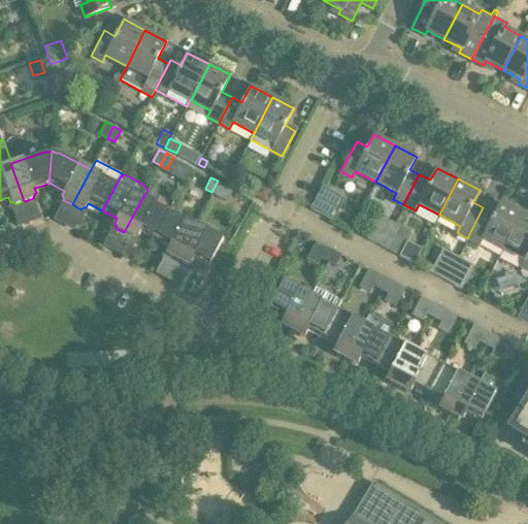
[(233,189),(218,181),(211,192),(227,200),(233,189)]
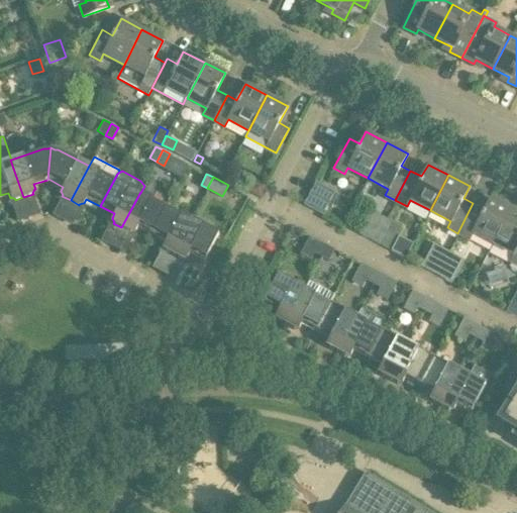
[(248,189),(261,196),(267,184),(254,177),(248,189)]
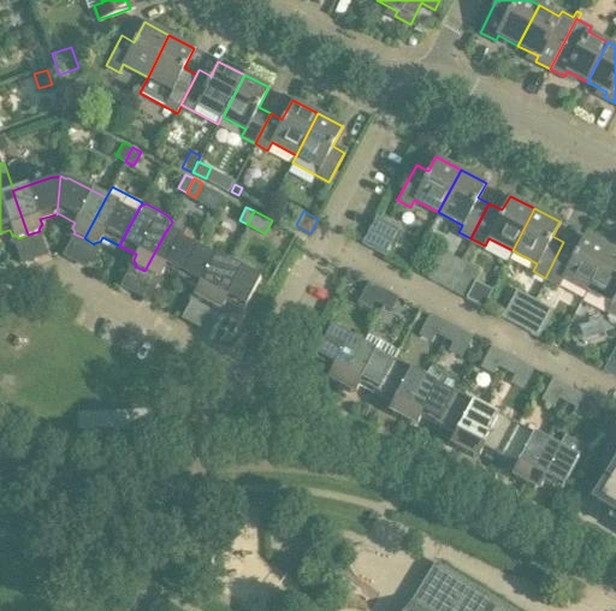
[(377,214),(362,242),(384,253),(389,242),(377,236),(385,219),(377,214)]
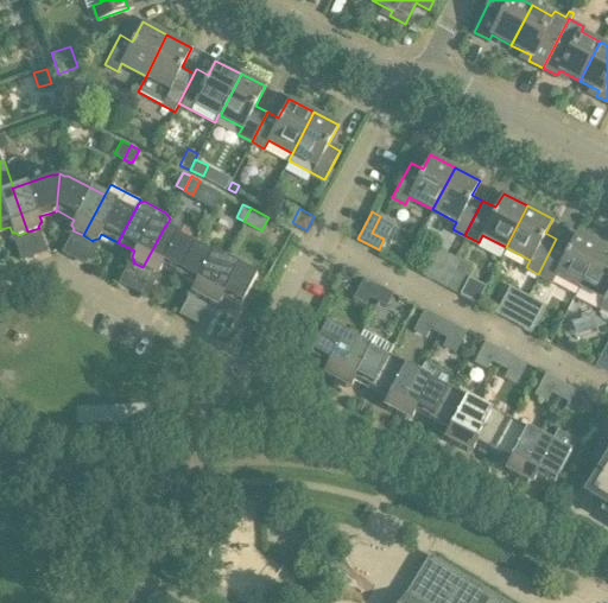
[(165,226),(143,267),(153,272),(159,271),(160,271),(163,266),(178,274),(195,242),(165,227),(165,226)]
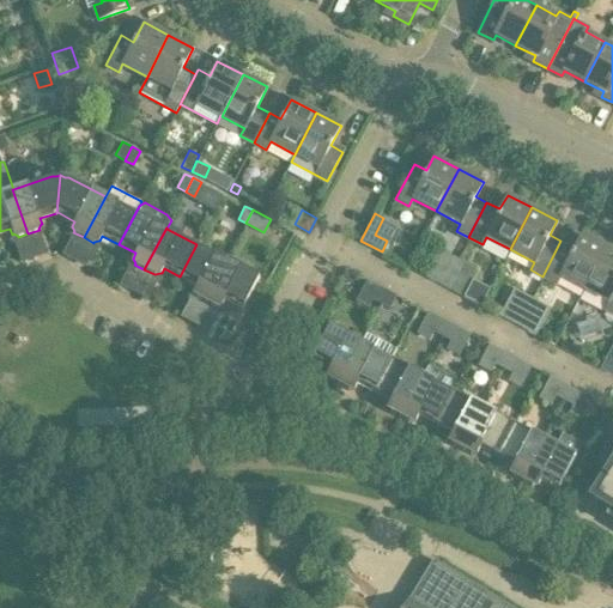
[(574,248),(560,241),(542,277),(556,284),(560,275),(583,287),(605,247),(581,233),(574,248)]
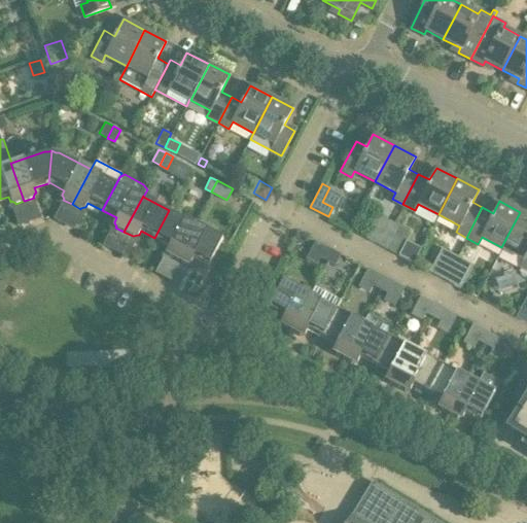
[(169,210),(154,238),(169,245),(167,249),(167,250),(169,254),(168,254),(176,258),(195,223),(169,210)]
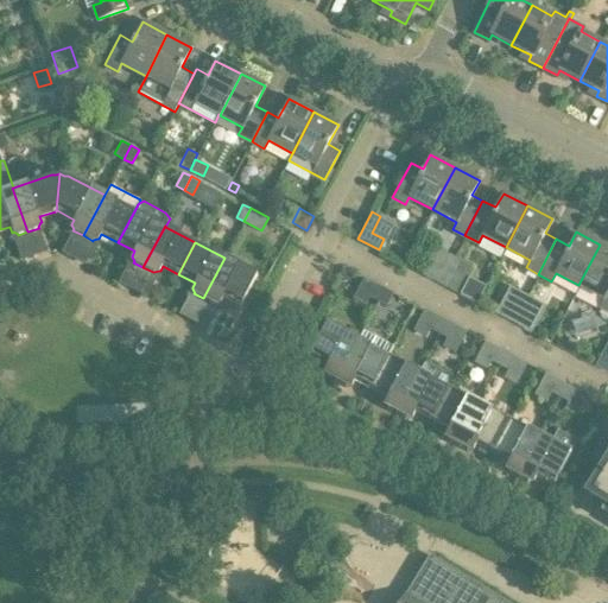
[(607,248),(600,245),(578,285),(603,298),(599,306),(607,310),(607,248)]
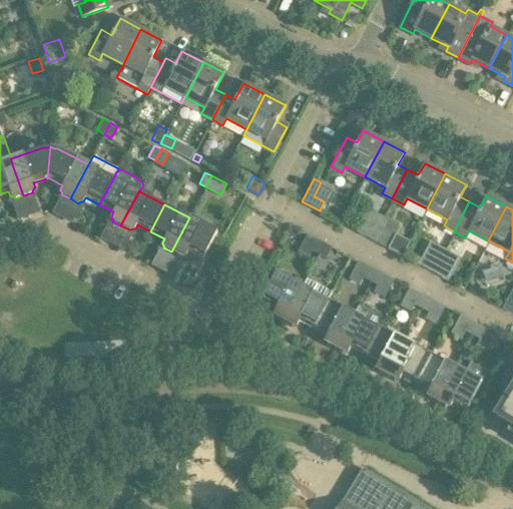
[(380,213),(374,225),(382,229),(388,217),(380,213)]
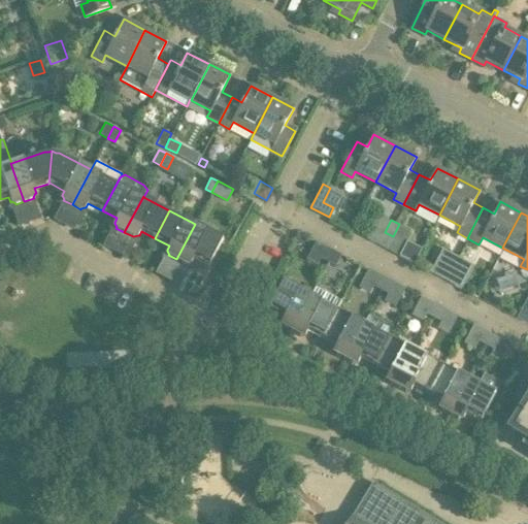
[(195,224),(176,259),(186,264),(190,262),(191,263),(193,258),(208,266),(223,238),(195,224)]
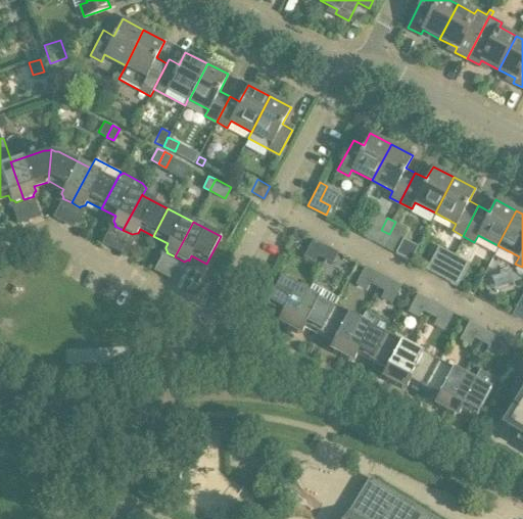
[(389,234),(381,230),(375,241),(383,245),(389,234)]
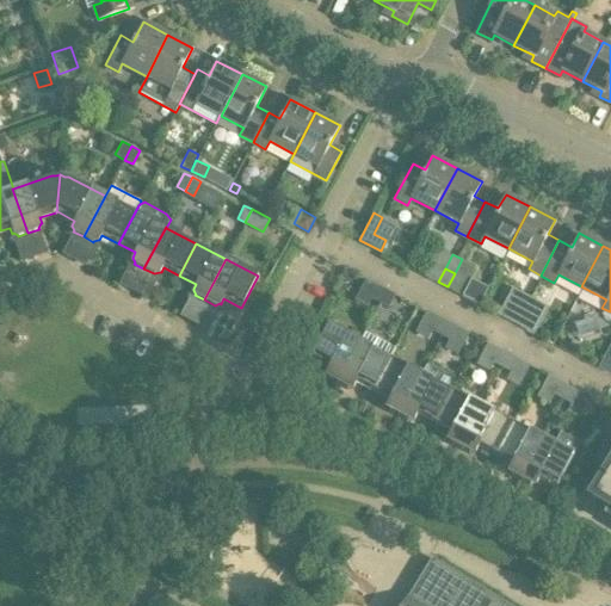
[(470,278),(462,295),(479,303),(488,286),(470,278)]
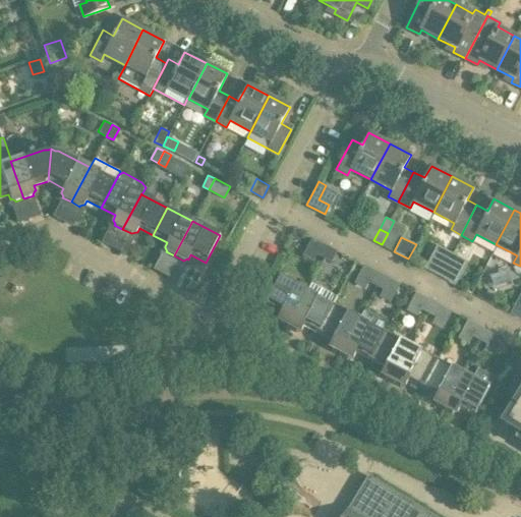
[(323,257),(329,246),(323,242),(316,253),(323,257)]
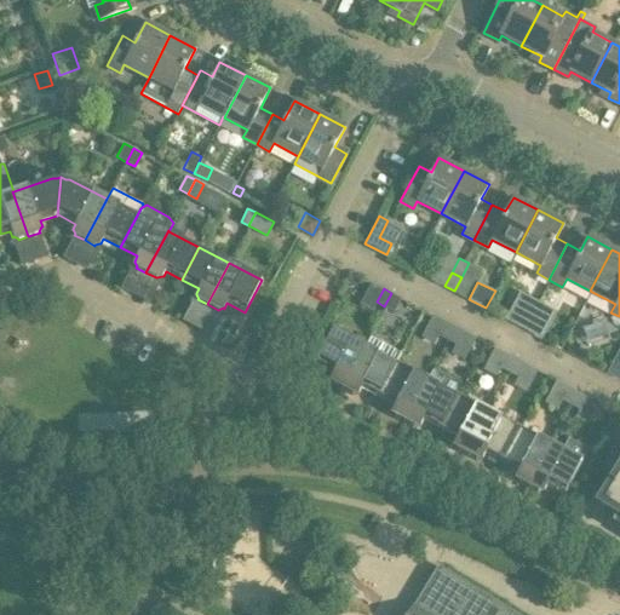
[(401,298),(391,293),(384,306),(394,311),(401,298)]
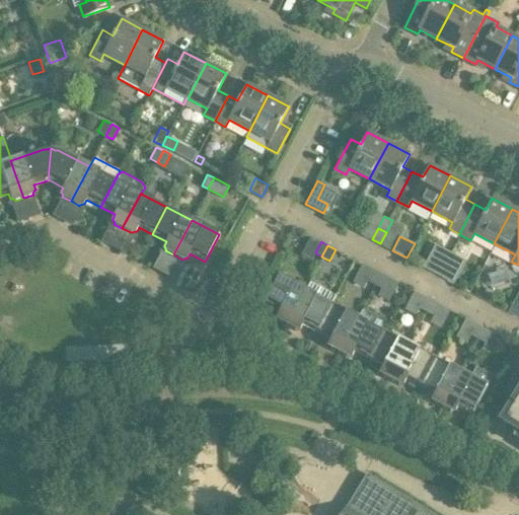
[(447,249),(441,261),(449,265),(455,253),(447,249)]
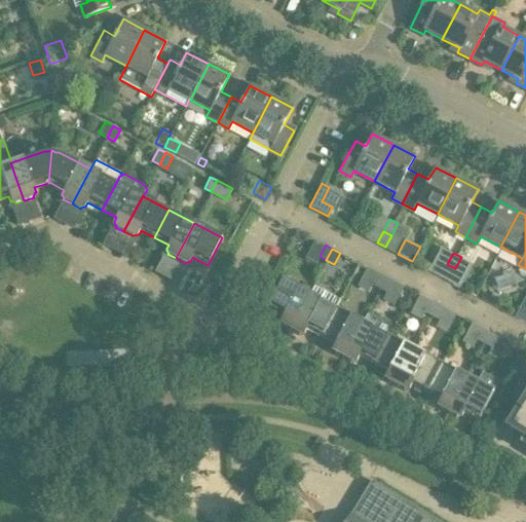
[(455,268),(447,264),(441,275),(449,280),(455,268)]
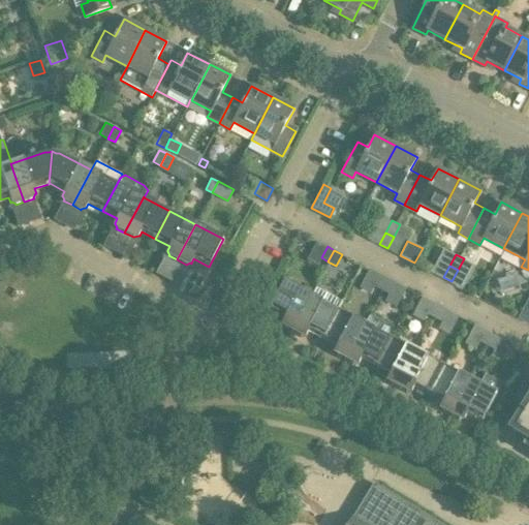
[(381,289),(386,278),(380,274),(374,285),(381,289)]
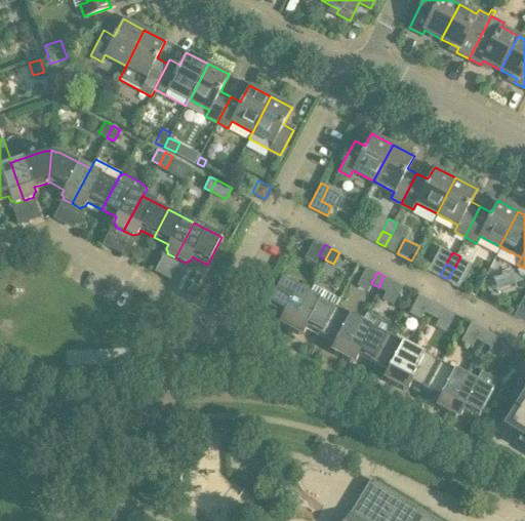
[(392,280),(384,276),(378,287),(386,291),(392,280)]
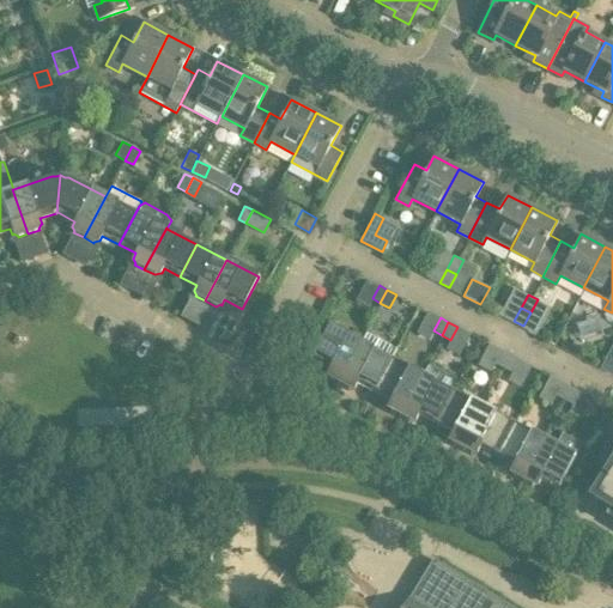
[(339,383),(364,335),(353,329),(350,336),(329,326),(313,358),(329,368),(327,372),(328,372),(329,377),(329,378),(339,383)]
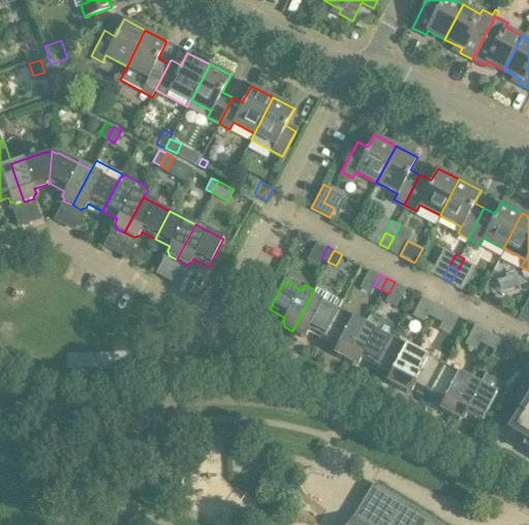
[(314,289),(292,331),(301,336),(302,335),(306,334),(309,330),(322,337),(337,309),(342,300),(316,286),(314,289)]
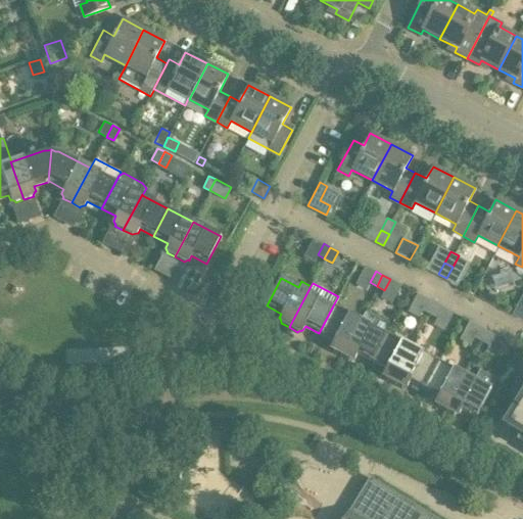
[(428,313),(434,301),(428,298),(422,310),(428,313)]
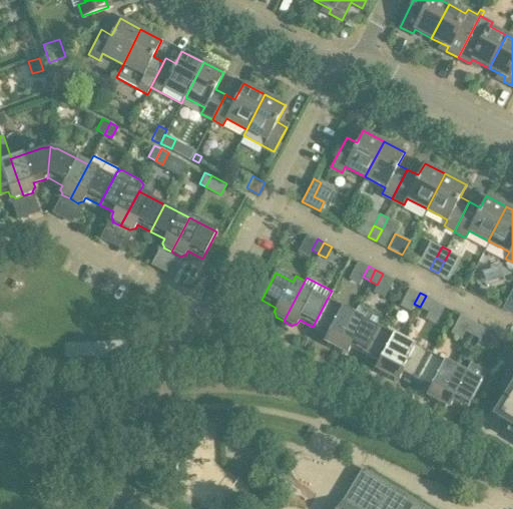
[(434,301),(426,296),(420,307),(428,312),(434,301)]
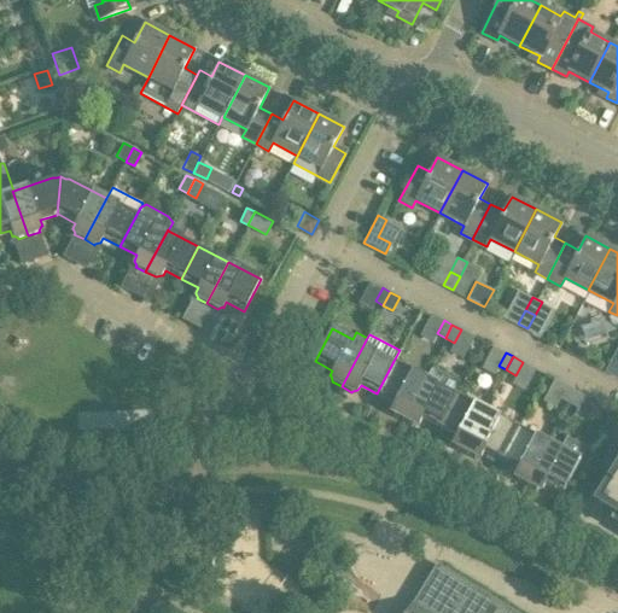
[(425,378),(394,361),(377,393),(394,403),(391,408),(392,408),(394,413),(392,414),(403,419),(425,378)]
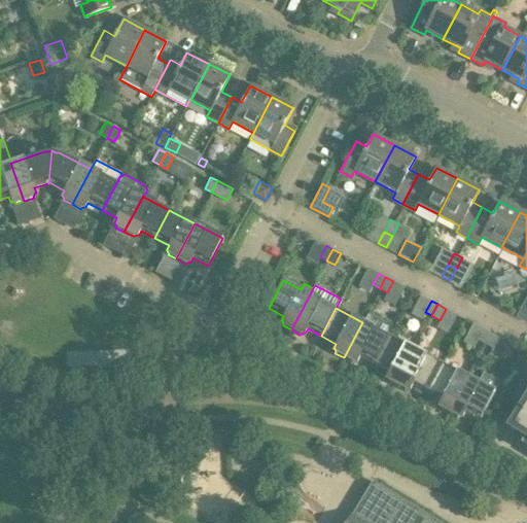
[(388,336),(362,322),(344,357),(352,362),(352,361),(356,360),(357,360),(359,356),(374,363),(388,336)]
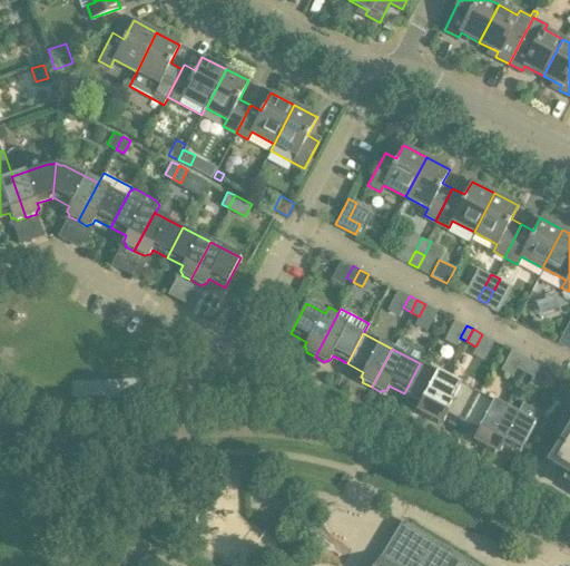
[(524,371),(530,359),(523,355),(517,368),(524,371)]
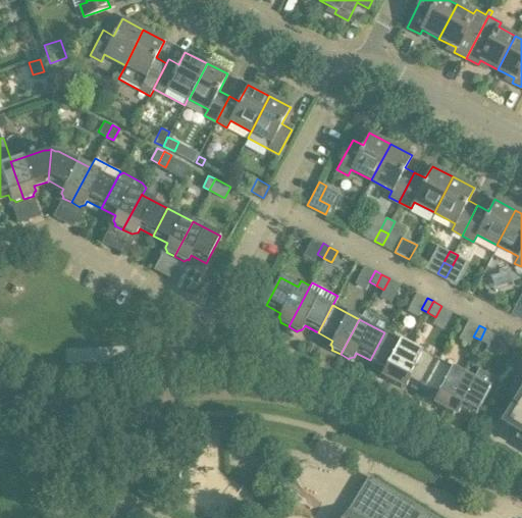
[(493,332),(485,328),(480,340),(487,344),(493,332)]
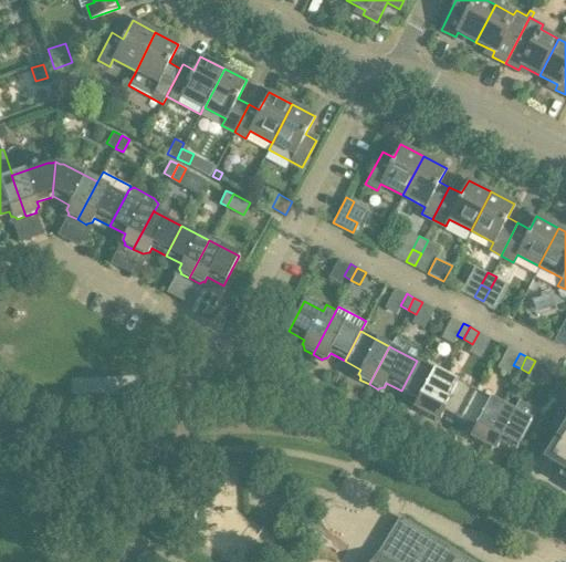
[(417,361),(401,391),(417,398),(415,404),(416,404),(417,408),(416,409),(426,414),(446,376),(417,361)]
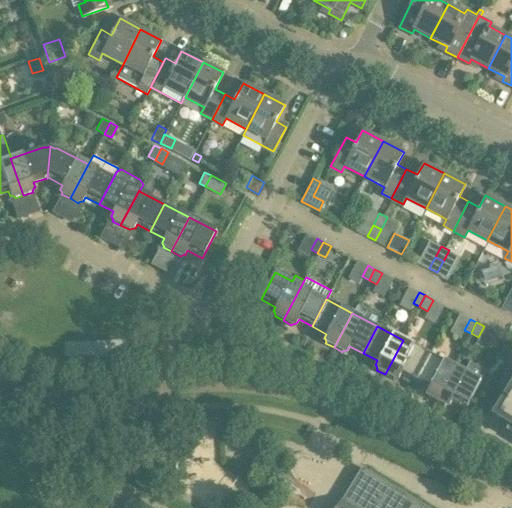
[(428,353),(403,340),(385,374),(393,378),(397,377),(398,377),(400,373),(414,380),(428,353)]
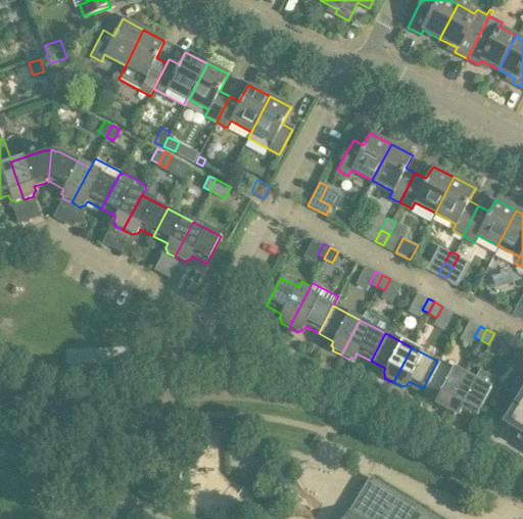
[(437,361),(423,388),(437,395),(435,399),(435,400),(437,405),(436,406),(445,410),(464,374),(437,361)]
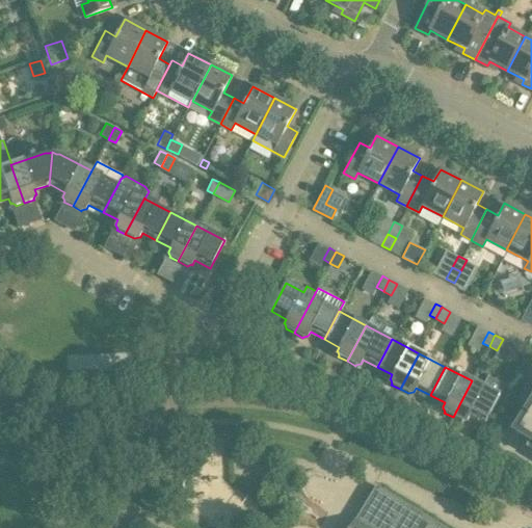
[(472,380),(453,417),(461,421),(466,419),(467,420),(469,415),(484,423),(499,395),(505,384),(488,375),(482,387),(472,380)]
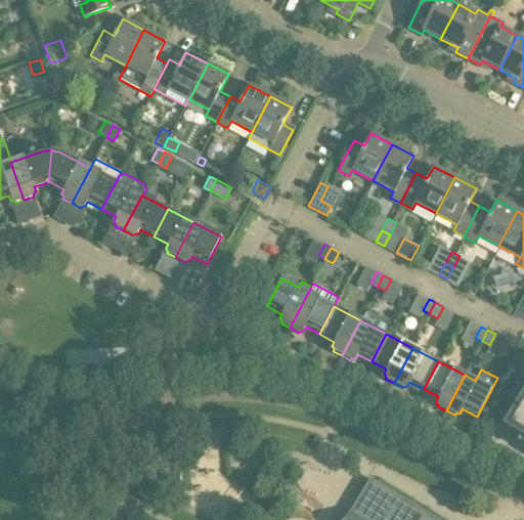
[(523,396),(507,424),(523,434),(523,396)]
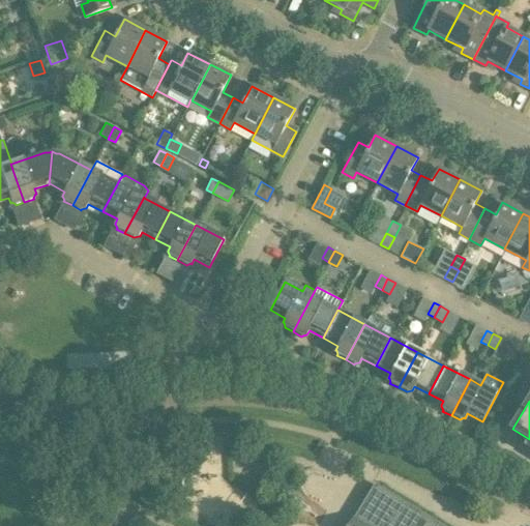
[(445,525),(375,483),(348,525),(445,525)]
